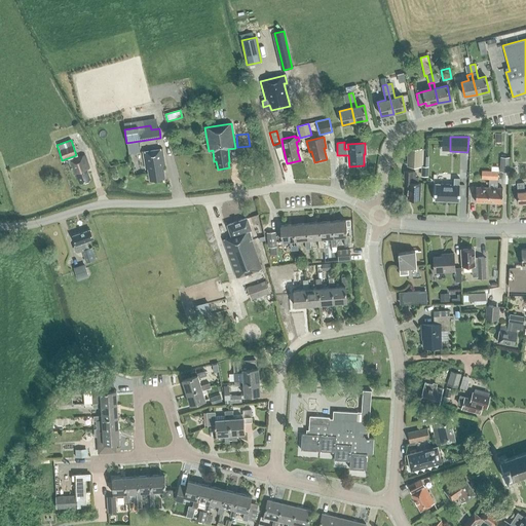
[(148,168),(149,180),(164,178),(162,166),(165,166),(162,149),(143,152),(146,170),(148,168)]
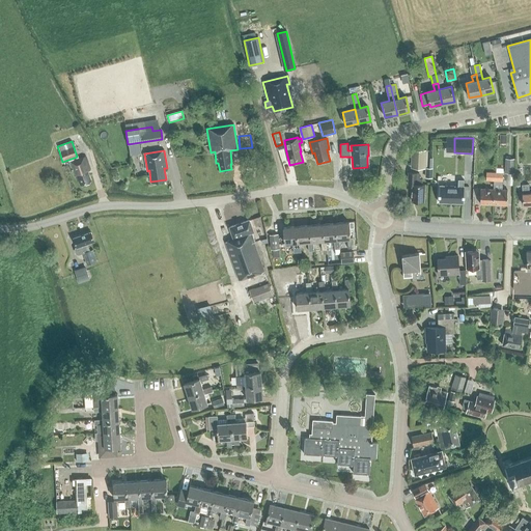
[(412,150),(412,168),(424,168),(425,150),(412,150)]
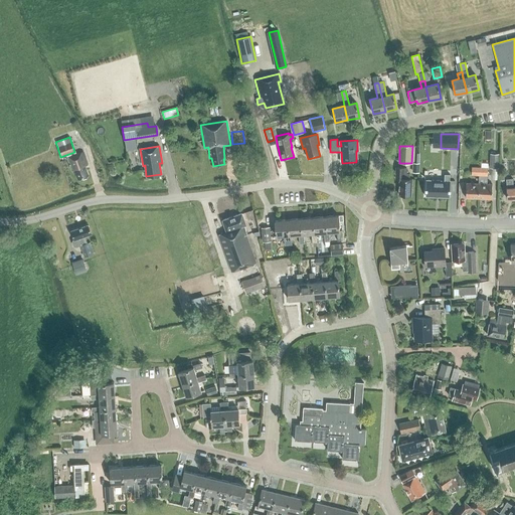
[(73,170),(77,180),(89,176),(84,166),(87,165),(82,152),(66,158),(71,171),(73,170)]
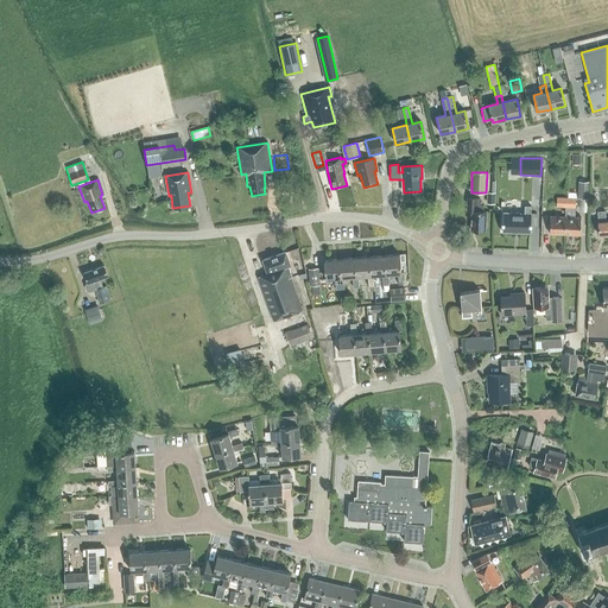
[(577,198),(588,200),(589,182),(578,182),(577,198)]
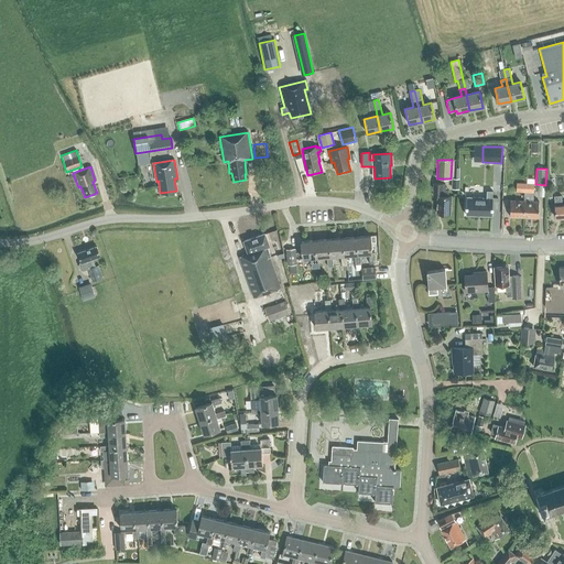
[(516,192),(524,193),(525,184),(517,183),(516,192)]
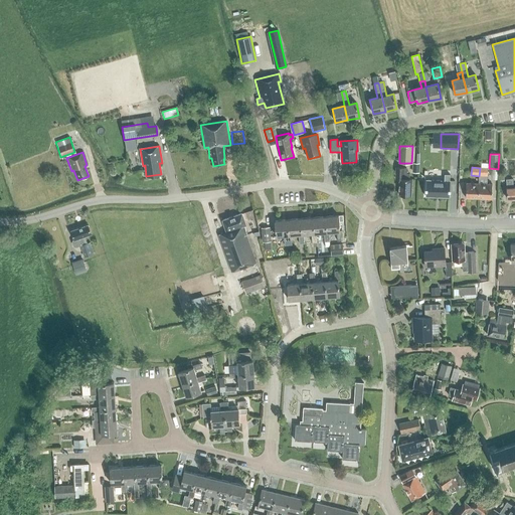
[(403,168),(395,168),(395,179),(399,179),(398,195),(410,196),(411,179),(409,179),(409,174),(406,174),(406,168),(403,168)]
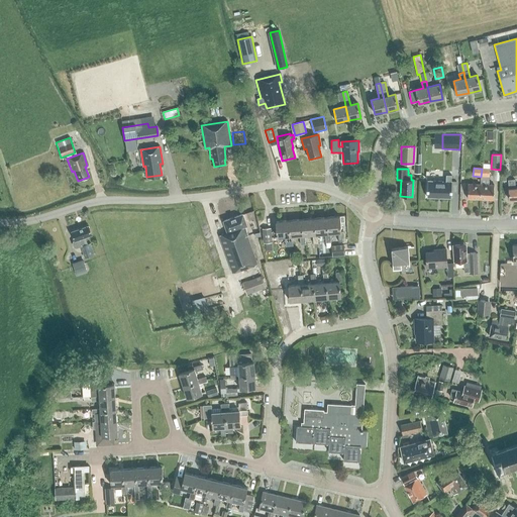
[(482,169),(481,177),(481,185),(480,199),(493,200),(494,185),(489,185),(489,169),(482,169)]
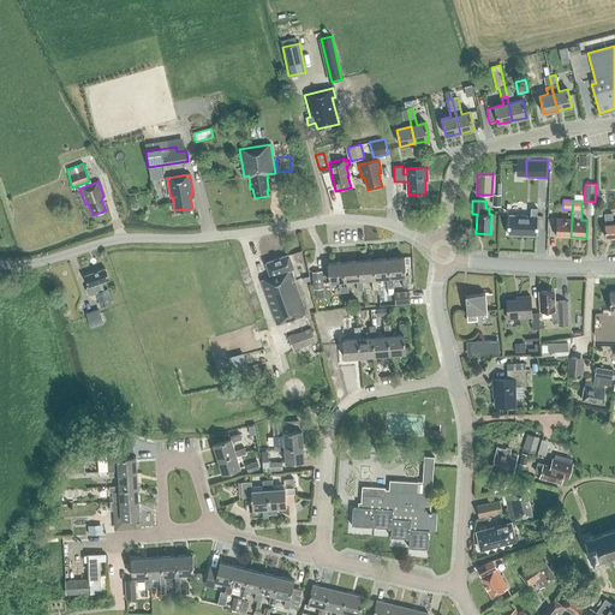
[(535,216),(536,208),(529,208),(529,216),(507,215),(506,234),(535,236),(536,216),(535,216)]
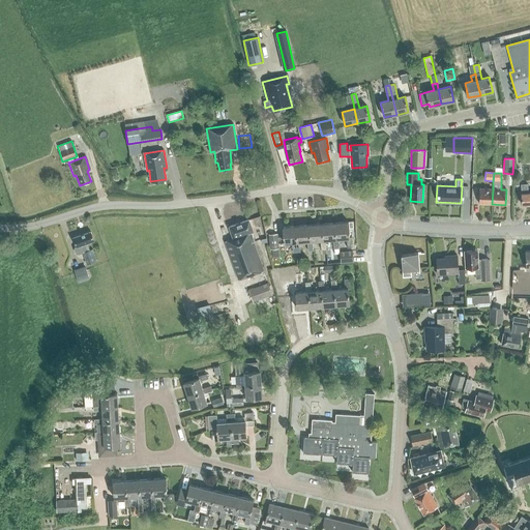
[(529,204),(529,193),(528,194),(527,184),(521,184),(522,194),(521,194),(522,205),(529,204)]
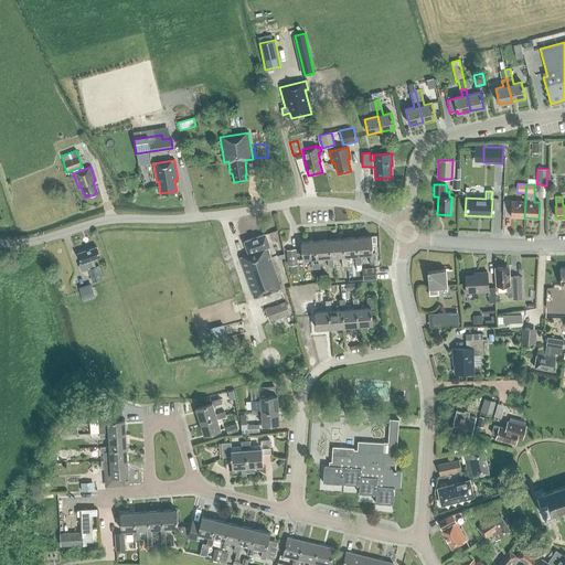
[(510,217),(524,217),(525,202),(511,201),(510,217)]
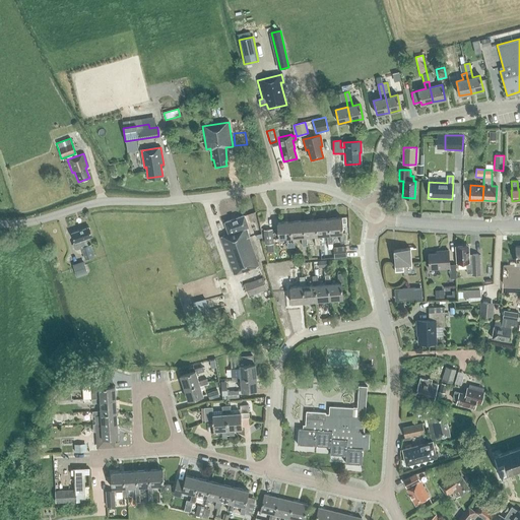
[(247,228),(248,228),(244,215),(224,222),(229,235),(220,238),(234,275),(258,266),(248,238),(250,237),(247,228)]
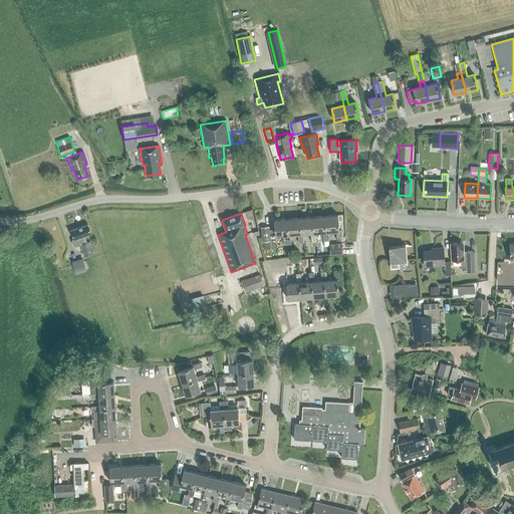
[(337,216),(324,217),(326,232),(328,232),(335,231),(336,241),(341,240),(340,230),(338,230),(337,216)]
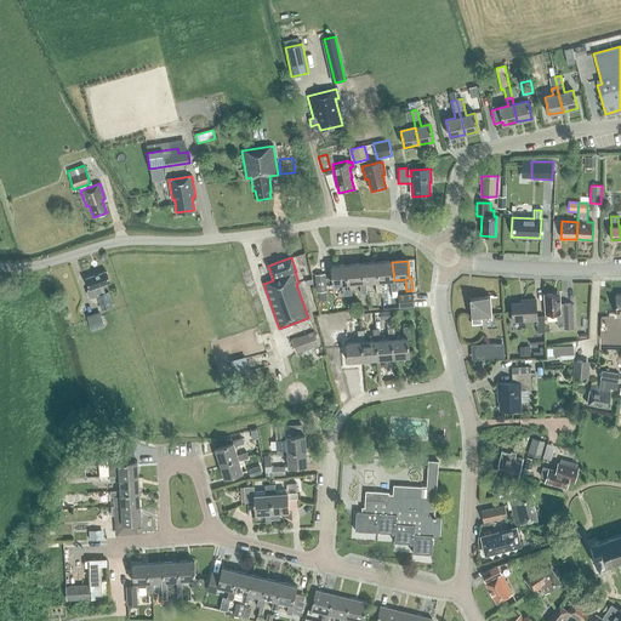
[(392,262),(377,263),(379,281),(381,281),(391,280),(391,292),(397,291),(397,280),(394,280),(392,262)]
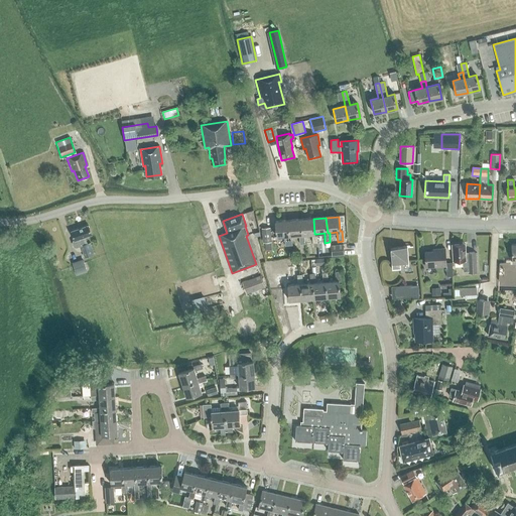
[(313,219),(300,220),(301,235),(303,235),(311,234),(312,244),(317,243),(316,234),(314,234),(313,219)]
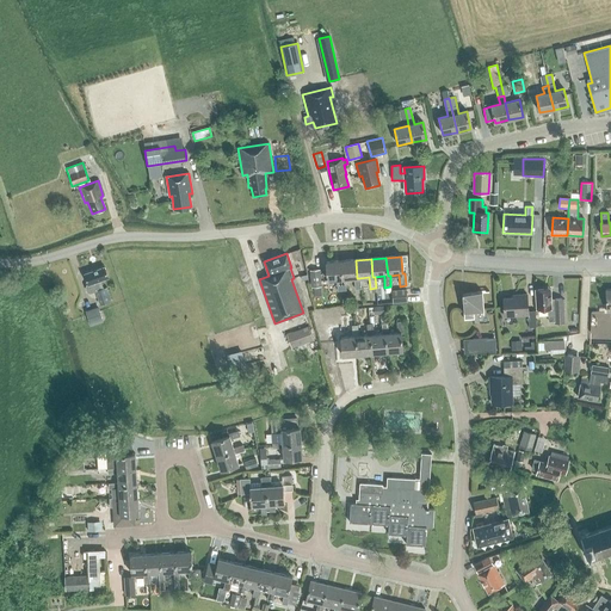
[(356,260),(341,261),(343,279),(345,279),(353,278),(355,290),(360,289),(359,278),(357,278),(356,260)]
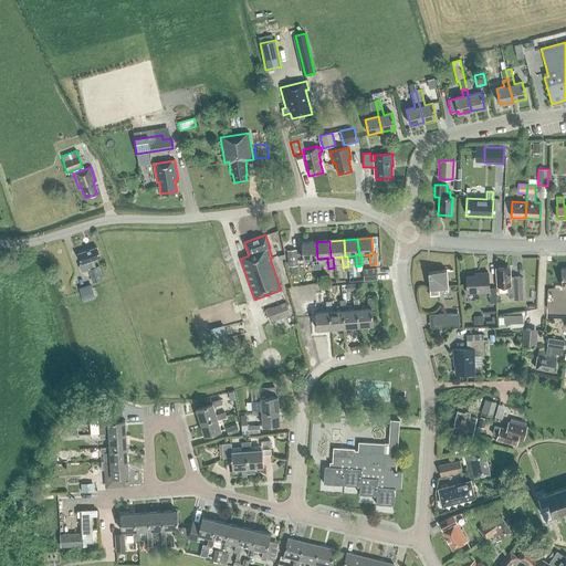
[(312,270),(315,270),(321,269),(320,259),(317,259),(316,242),(302,243),(303,260),(312,260),(312,270)]
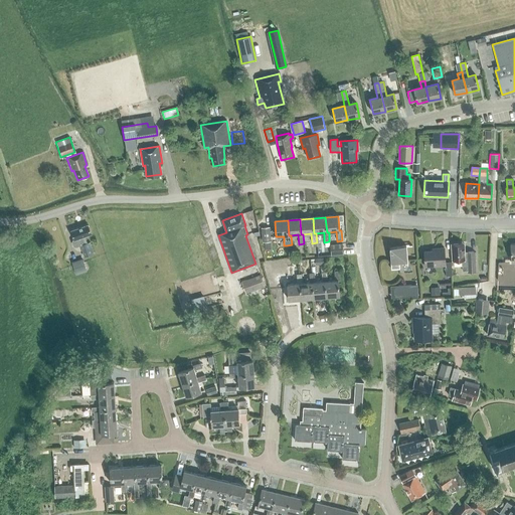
[(75,247),(80,245),(84,258),(94,254),(90,242),(87,243),(83,237),(92,234),(88,225),(70,231),(73,239),(73,240),(71,242),(73,246),(75,247)]
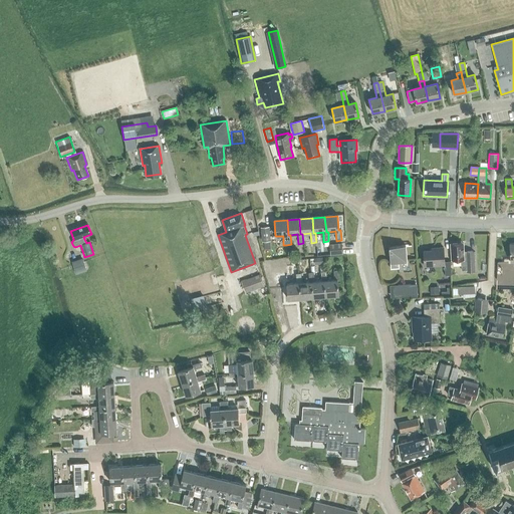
[(269,241),(267,227),(260,227),(261,242),(269,241)]
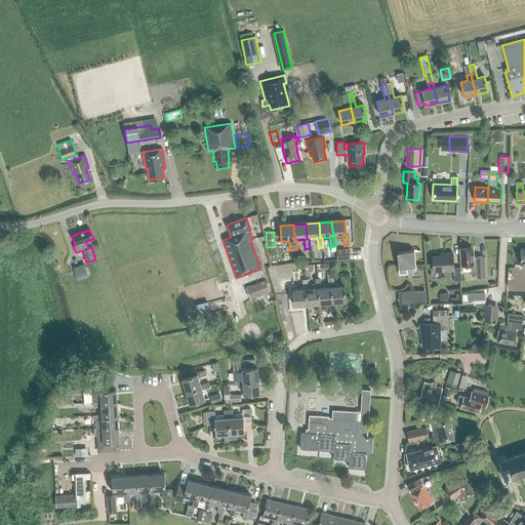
[(473,248),(459,249),(460,267),(471,266),(471,277),(476,276),(476,278),(484,278),(483,257),(475,257),(476,259),(473,259),(473,248)]
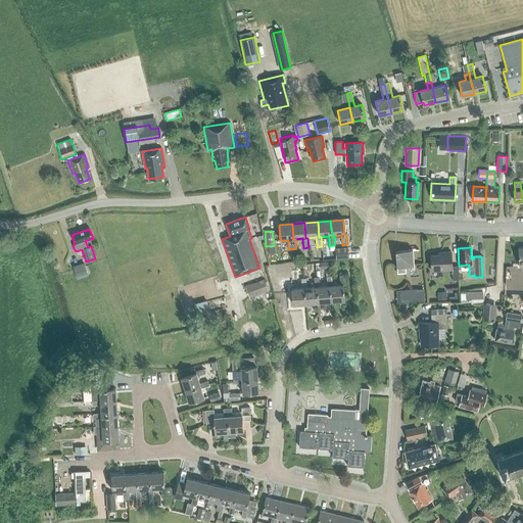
[(348,258),(347,248),(335,249),(336,259),(348,258)]
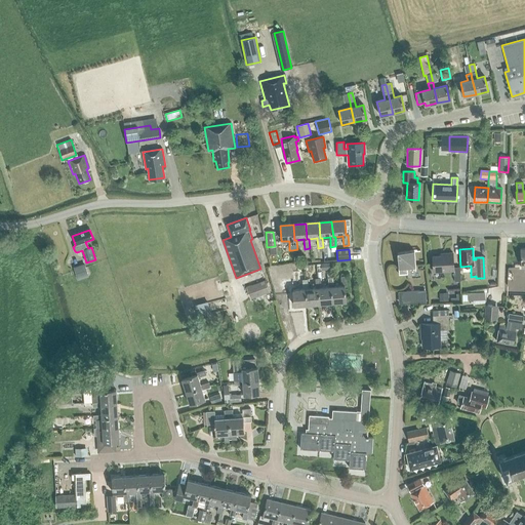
[(419,250),(400,251),(400,254),(397,255),(399,275),(407,274),(407,267),(414,266),(415,271),(414,251),(419,251),(419,250)]
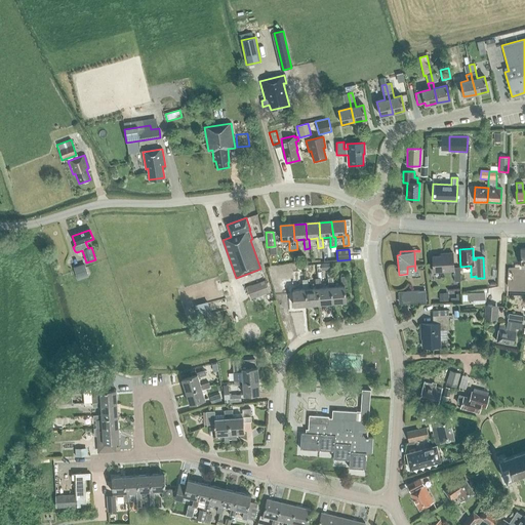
[(433,272),(453,271),(454,282),(460,281),(459,268),(453,268),(452,253),(445,253),(445,255),(432,256),(433,272)]
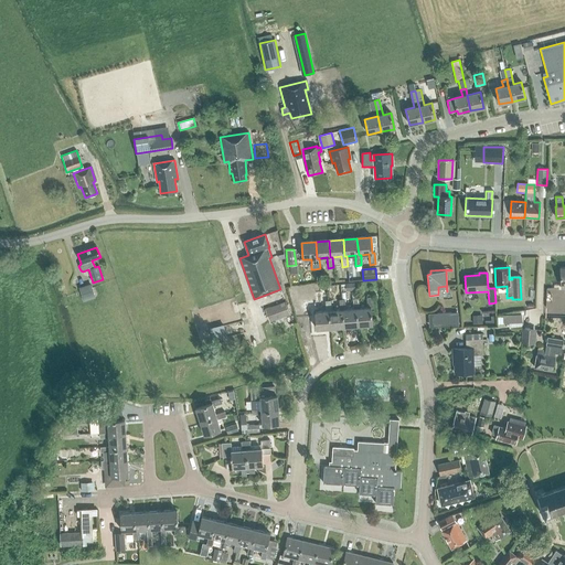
[(78,288),(83,302),(95,298),(91,284),(78,288)]
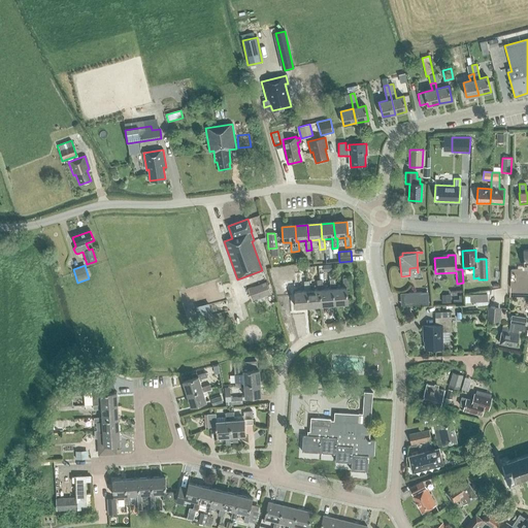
[(343,288),(335,289),(333,289),(334,304),(348,303),(347,288),(349,288),(348,277),(342,278),(343,288)]
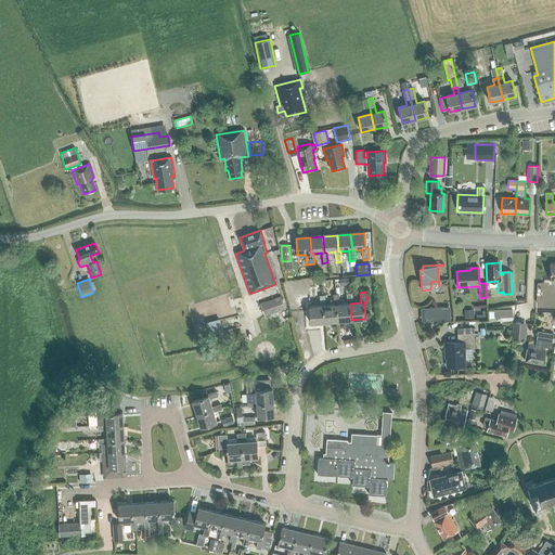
[(347,304),(339,305),(337,305),(338,321),(351,320),(350,304),(352,304),(351,293),(346,294),(347,304)]
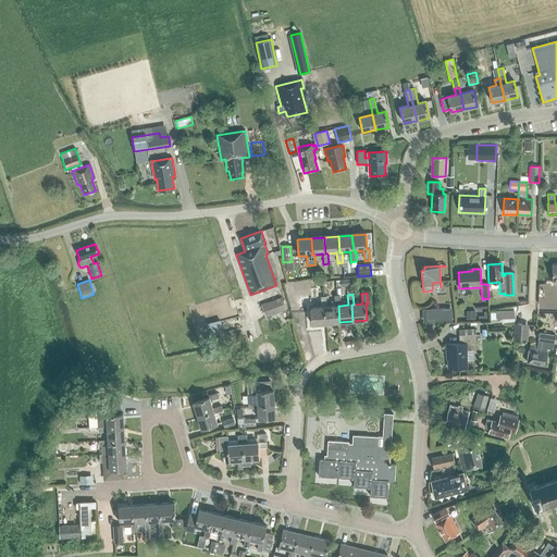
[(335,306),(326,307),(324,307),(325,323),(339,322),(338,306),(341,306),(339,295),(334,296),(335,306)]
